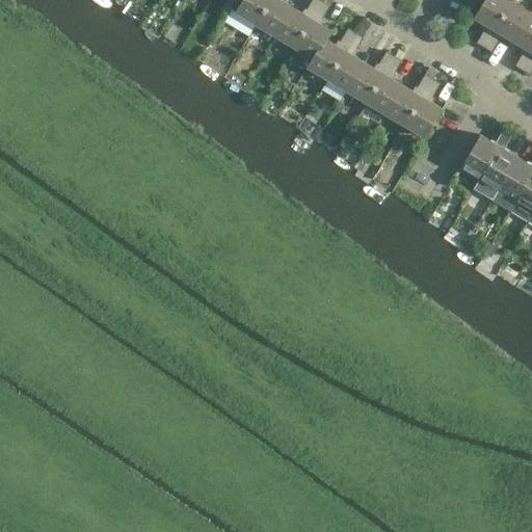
[(256,24),(269,0),(242,0),(235,11),(256,24)]
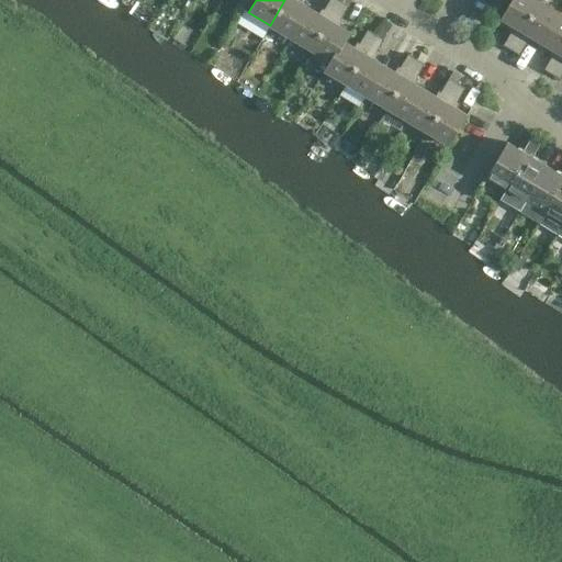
[(284,0),(270,25),(291,37),(308,7),(296,0),(284,0)]
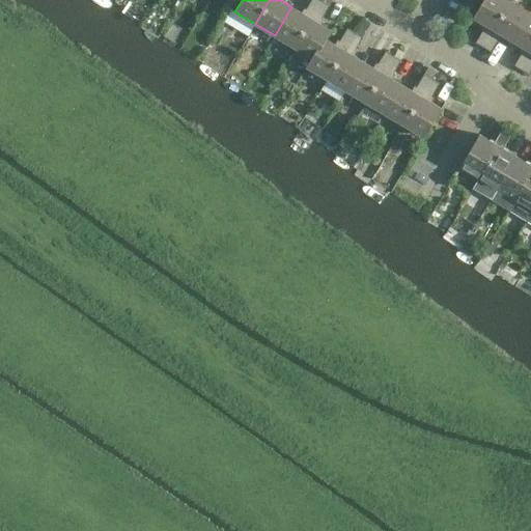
[(294,47),(320,0),(319,0),(310,0),(303,14),(291,6),(275,35),(294,47)]
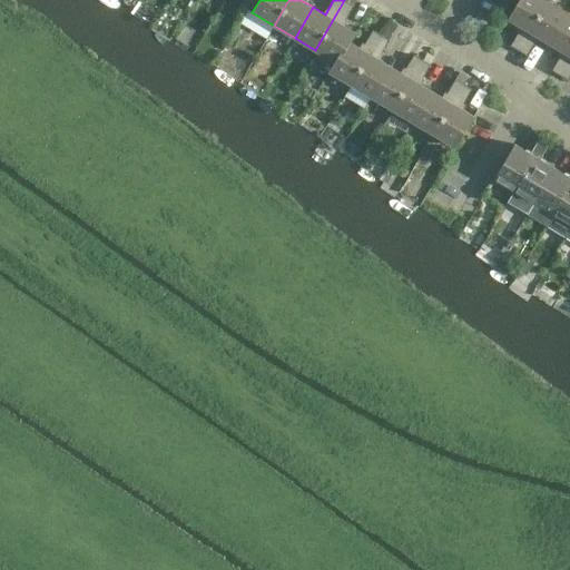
[(344,0),(315,50),(335,62),(336,62),(349,41),(350,42),(355,32),(342,25),(353,6),(344,0)]
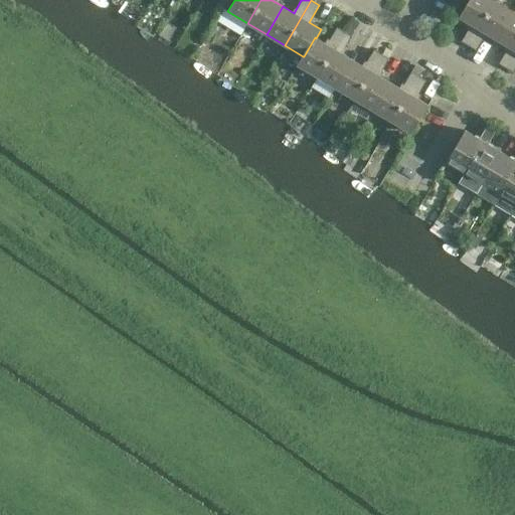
[(469,45),(495,0),(494,0),(469,0),(459,17),(471,24),(461,41),(469,45)]
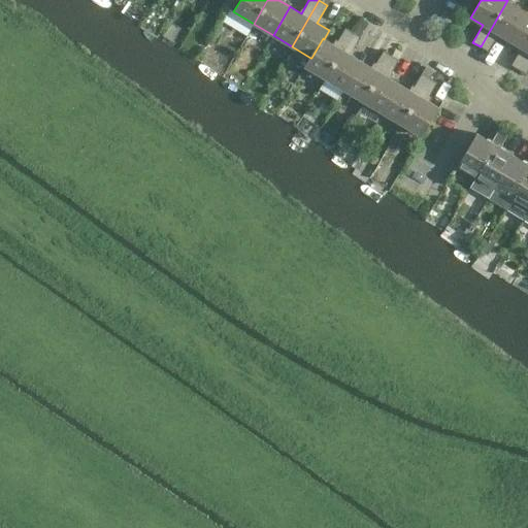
[(507,0),(481,46),(488,51),(498,34),(509,40),(527,11),(507,0)]
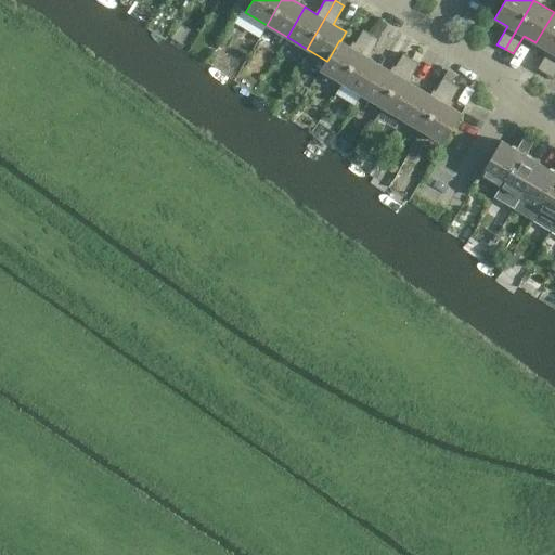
[(554,13),(554,12),(536,42),(547,50),(537,68),(545,73),(554,56),(554,13)]
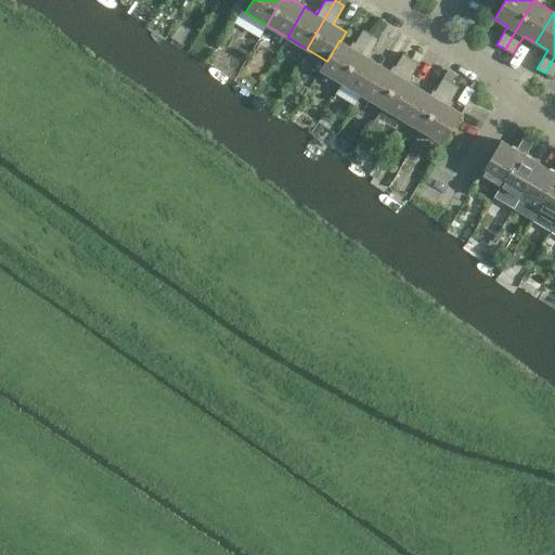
[(341,82),(371,34),(362,29),(351,48),(340,41),(339,40),(327,61),(326,61),(321,69),(341,82)]
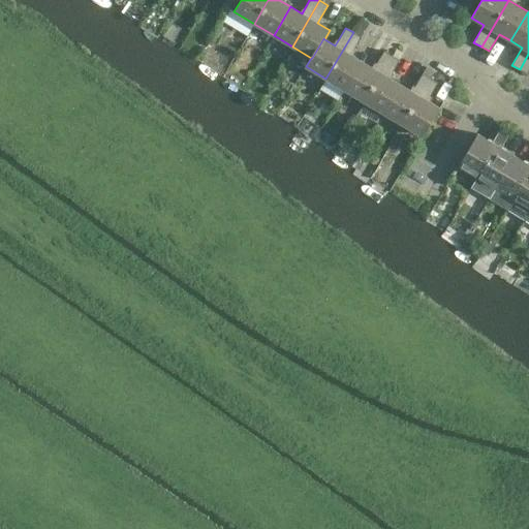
[(345,90),(363,61),(351,55),(362,37),(353,32),(325,79),(345,90)]
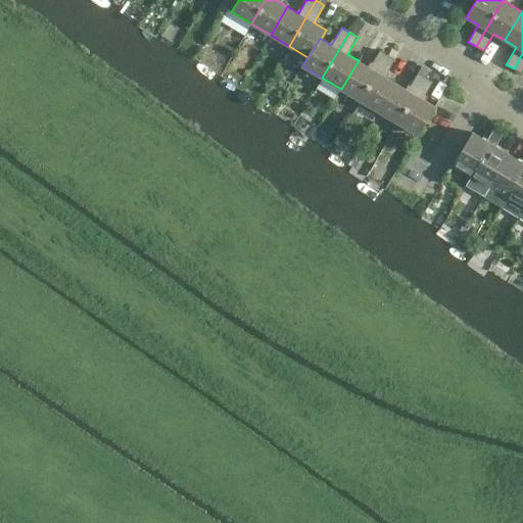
[(360,100),(387,54),(380,50),(369,66),(359,60),(341,89),(360,100)]
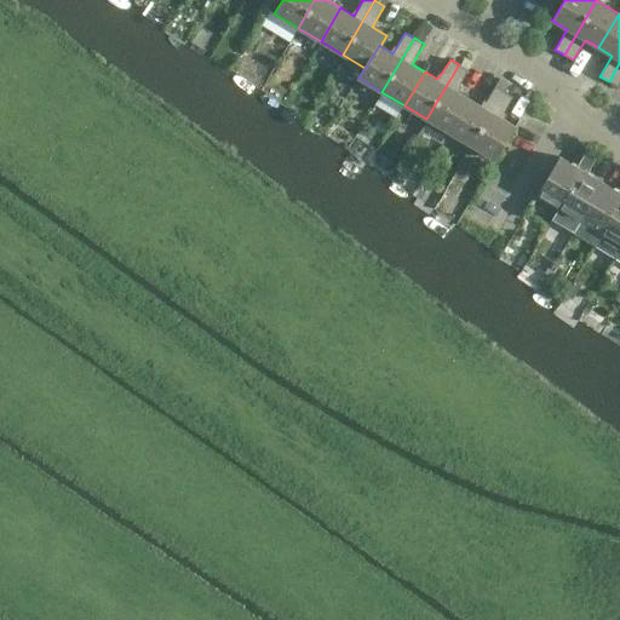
[(619,63),(609,81),(618,87),(619,82),(619,63)]
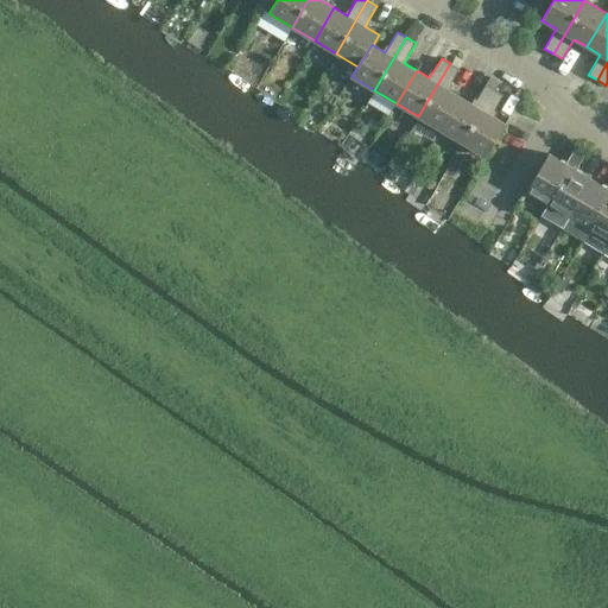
[(441,130),(460,96),(448,89),(460,69),(450,63),(418,116),(441,130)]
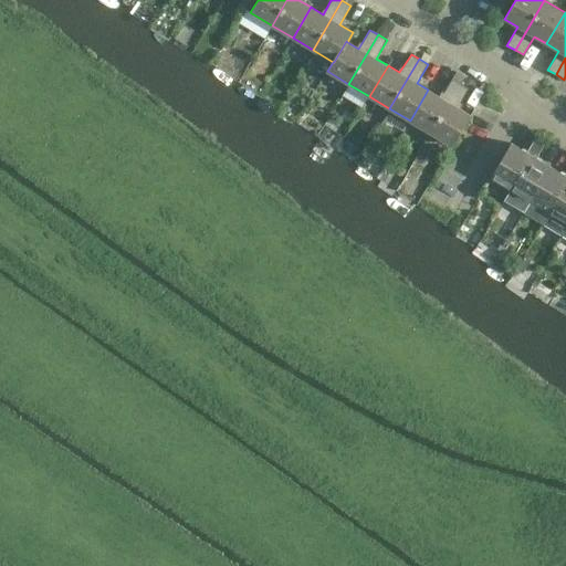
[(430,133),(460,83),(451,79),(440,97),(428,90),(410,121),(430,133)]
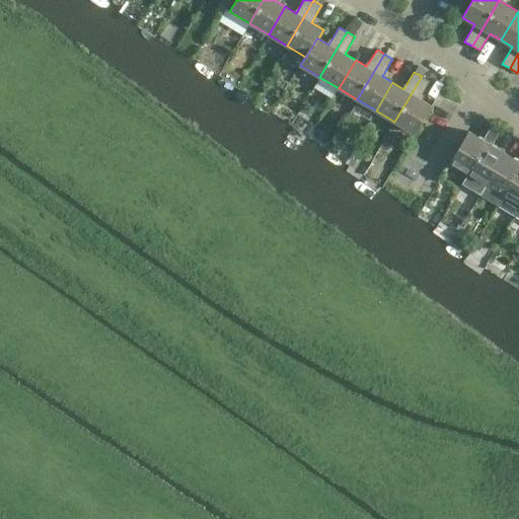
[(422,76),(394,122),(415,134),(431,105),(420,98),(430,81),(422,76)]
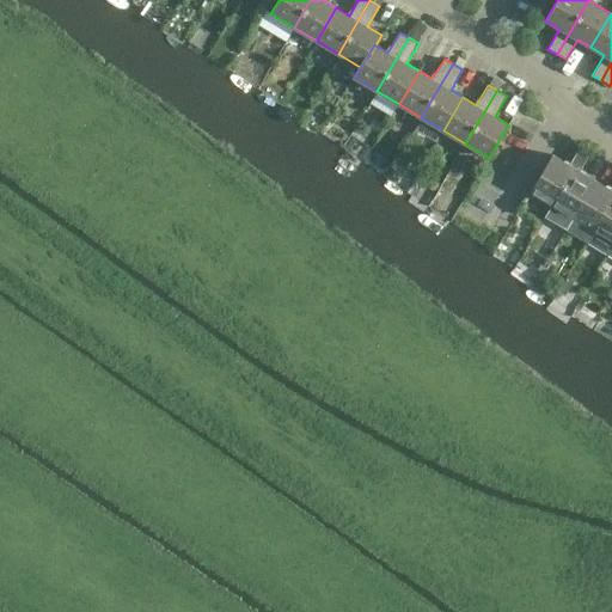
[(591,152),(580,146),(574,155),(585,161),(591,152)]
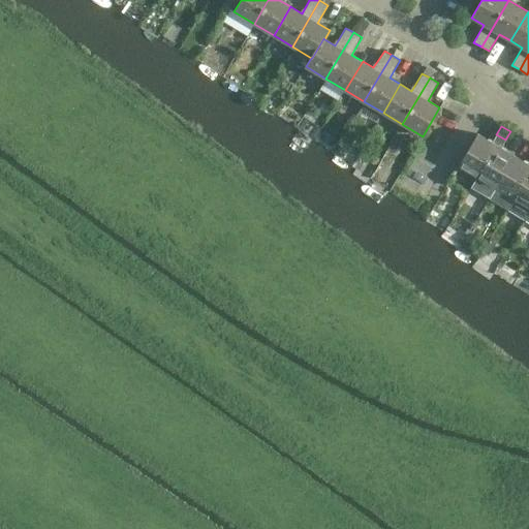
[(394,144),(398,147),(404,135),(400,133),(394,144)]
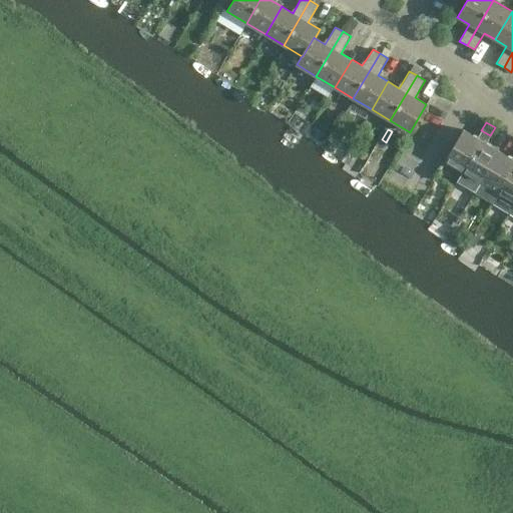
[(463,129),(443,162),(461,172),(481,140),(486,143),(490,135),(481,130),(477,138),(463,129)]
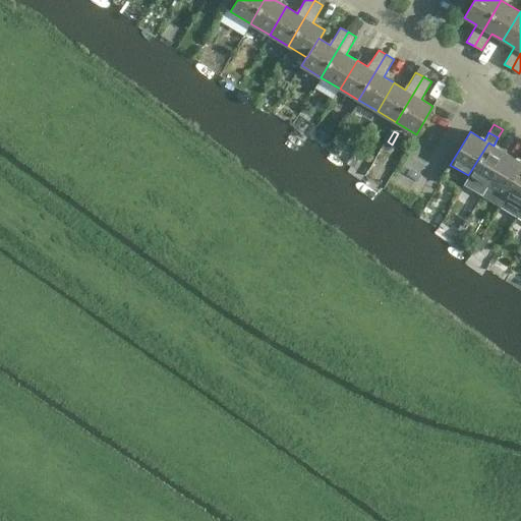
[(481,195),(507,154),(494,146),(488,142),(468,175),(469,176),(463,185),(481,195)]
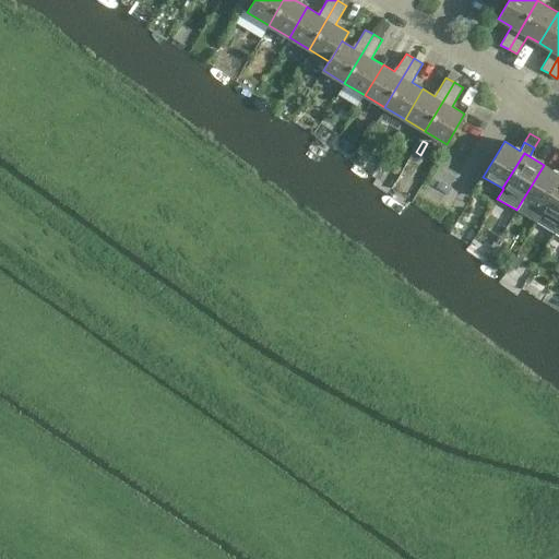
[(399,161),(393,169),(401,174),(406,165),(399,161)]
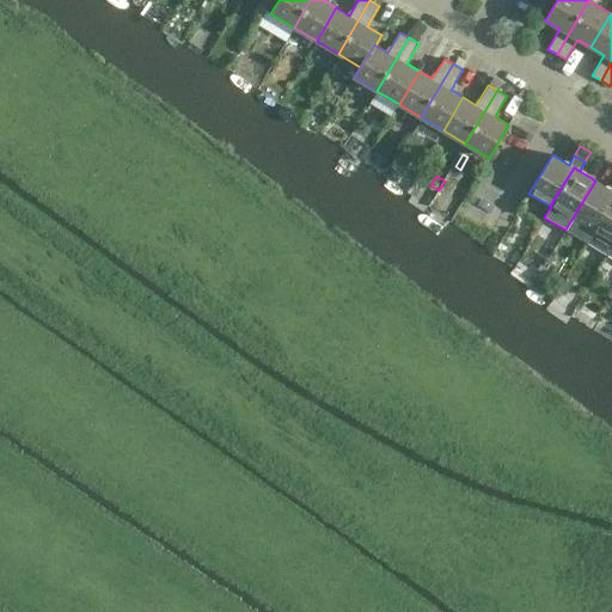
[(595,181),(565,230),(587,243),(611,200),(611,187),(611,190),(595,181)]
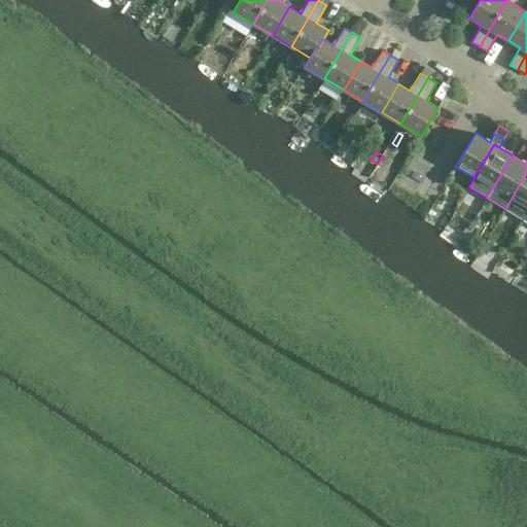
[(526,172),(505,209),(523,219),(526,213),(526,172)]
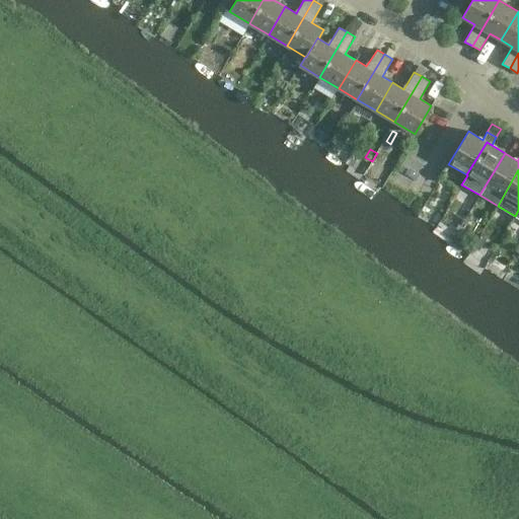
[(480,235),(473,248),(479,251),(487,238),(480,235)]
